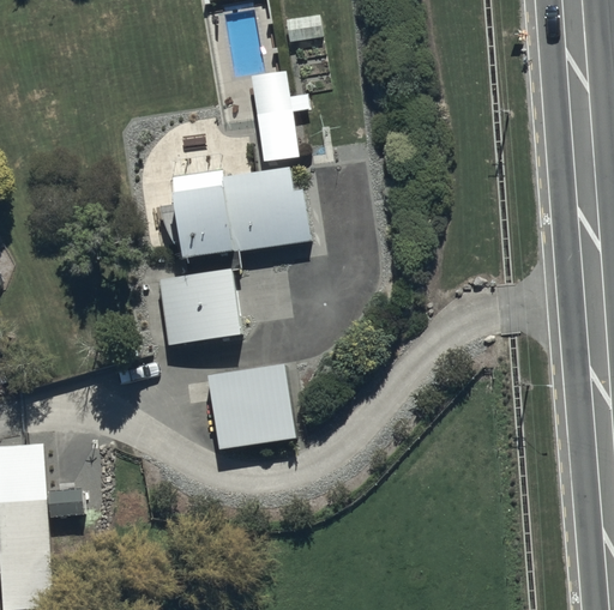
[(298,158),(293,112),(258,115),(263,162),(298,158)]
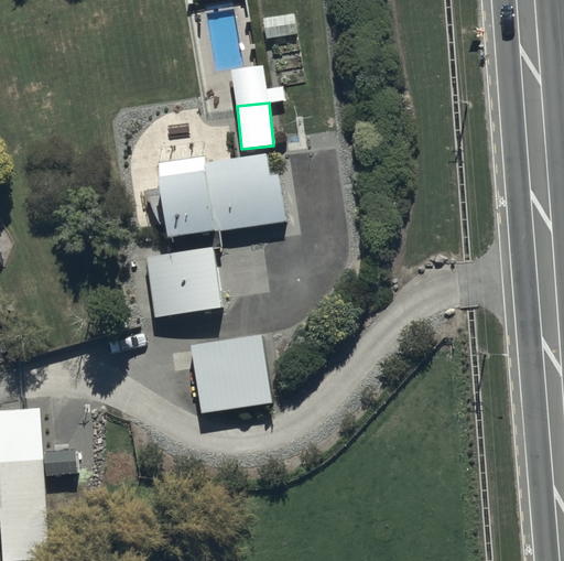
[(206,158),(161,163),(171,238),(285,222),(279,174),(270,175),(267,153),(206,161),(206,158)]
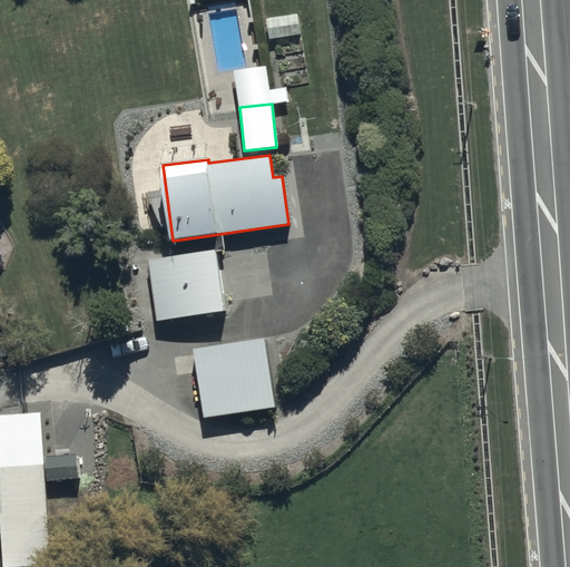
[(215,250),(147,260),(157,320),(224,310),(215,250)]
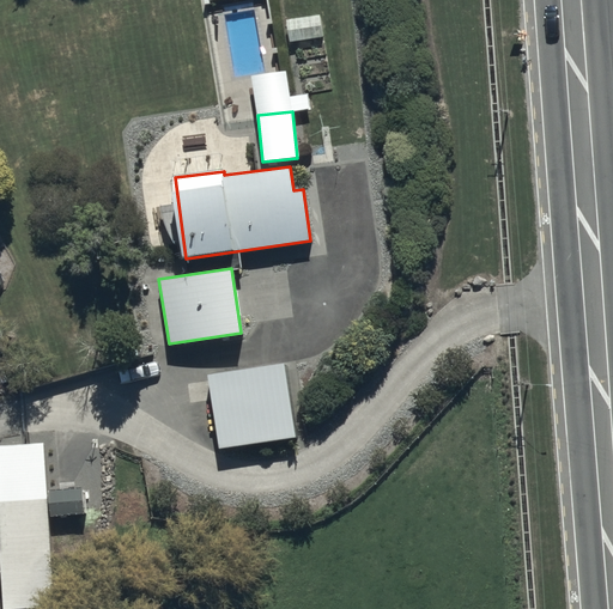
[(284,363),(208,375),(219,448),(295,437),(284,363)]
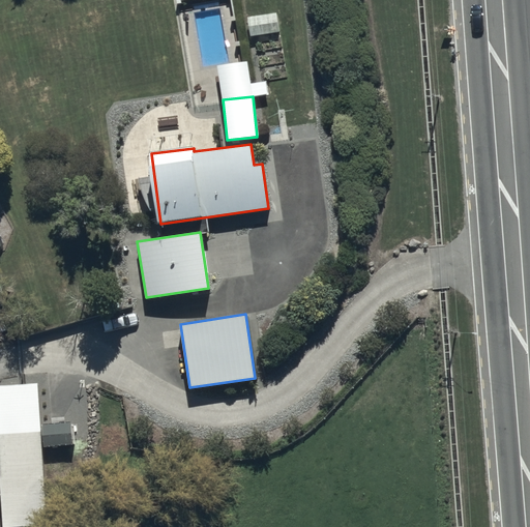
[(38,383),(0,385),(0,484),(2,526),(17,526),(47,524),(42,447),(71,445),(70,422),(40,425),(38,383)]
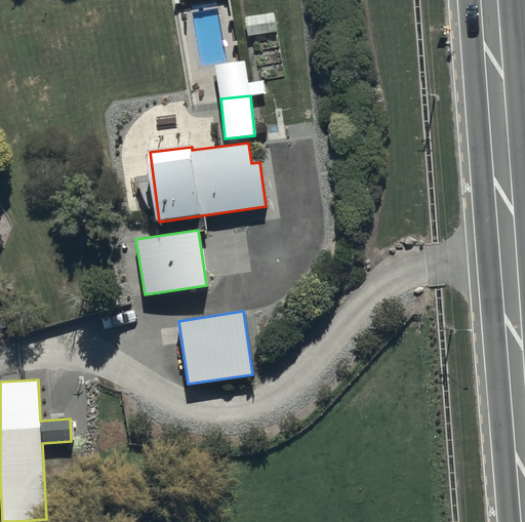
All buildings are outlined.
